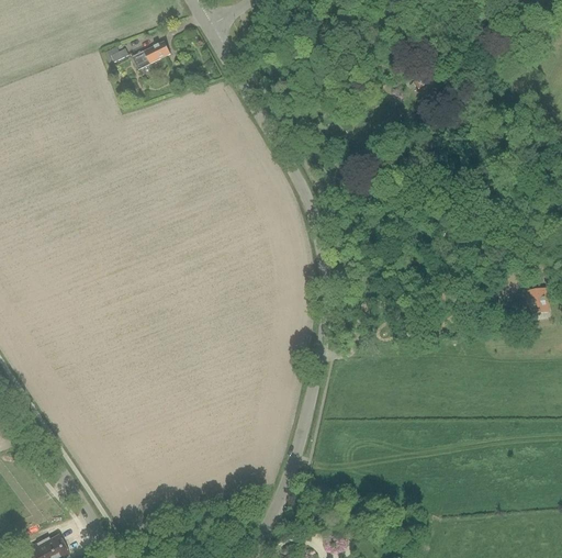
[(141,67),(172,52),(166,38),(134,54),(141,67)]
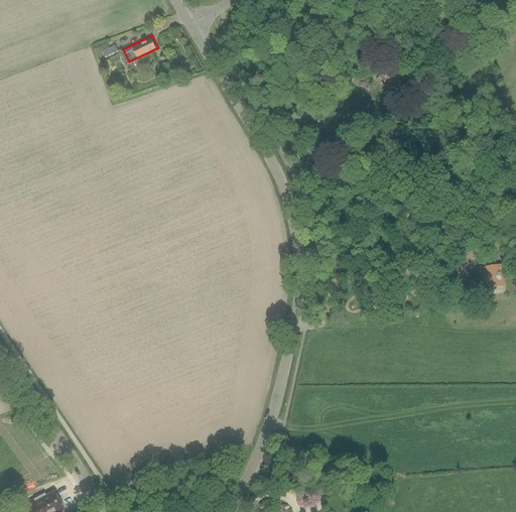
[(108,39),(96,45),(100,54),(105,52),(103,48),(110,44),(108,39)]
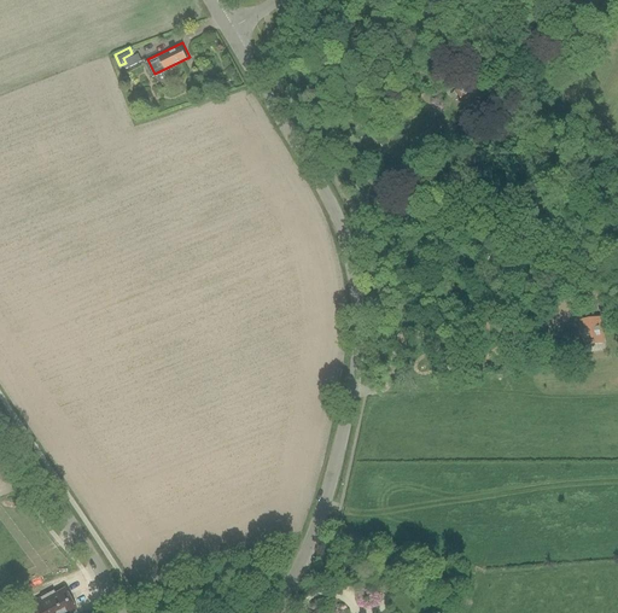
[(132,53),(123,58),(126,63),(127,65),(143,57),(139,50),(132,53)]
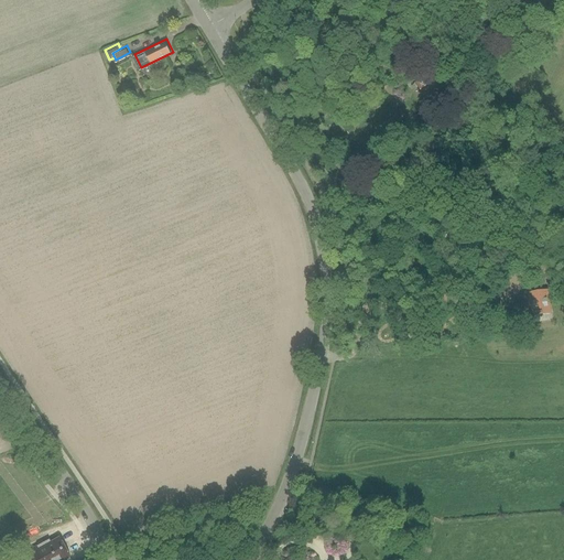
[(425,94),(438,84),(429,71),(415,81),(425,94)]
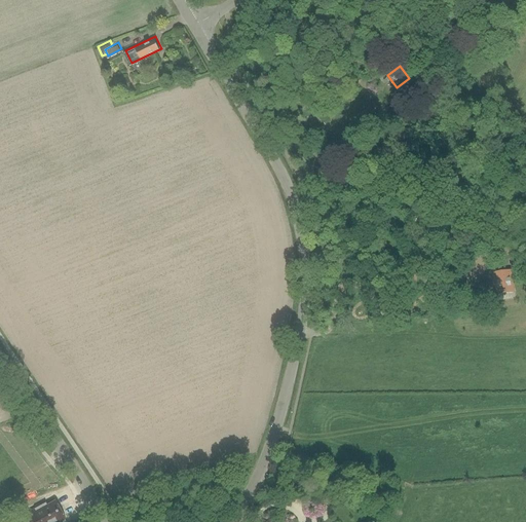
[(511,268),(493,270),(495,291),(513,289),(511,268)]
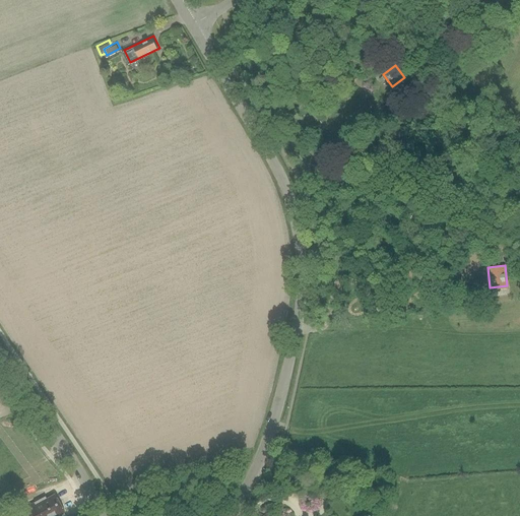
[(53,515),(64,510),(54,493),(46,497),(45,496),(34,502),(34,501),(22,508),(27,515),(53,515)]
